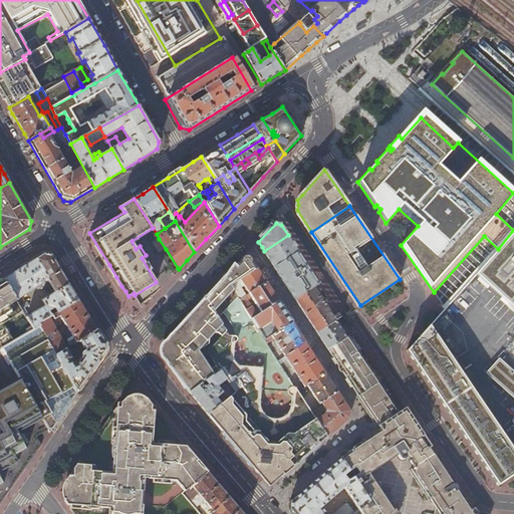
[(477,272),(513,306),(513,230),(498,249),(477,272)]
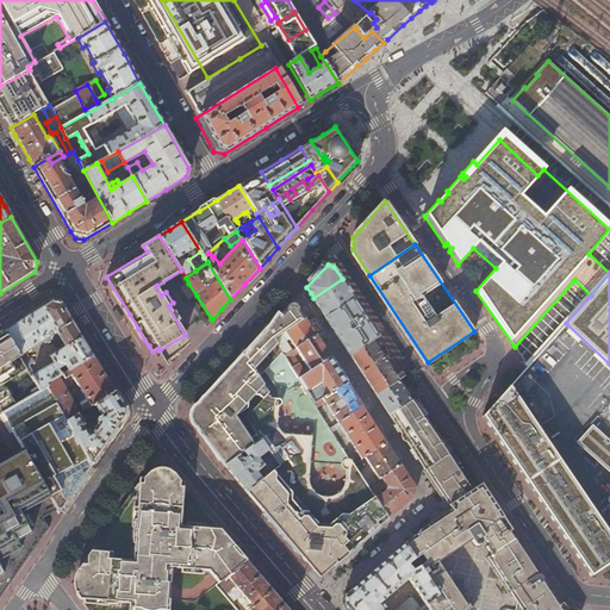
[(321,307),(327,318),(334,313),(353,300),(355,299),(356,299),(342,279),(313,298),(321,307)]
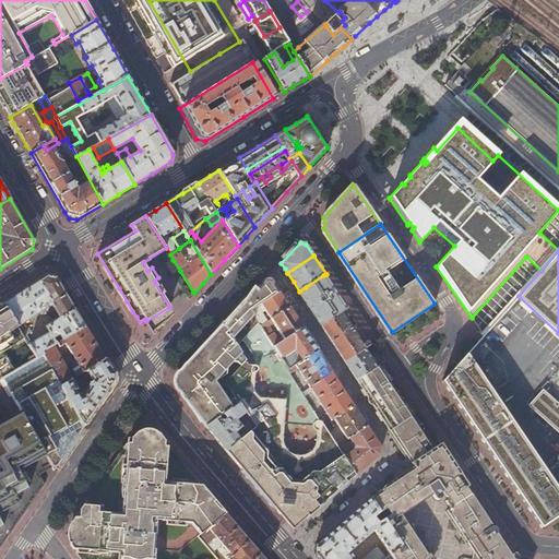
[(180,271),(173,260),(166,264),(174,275),(180,271)]
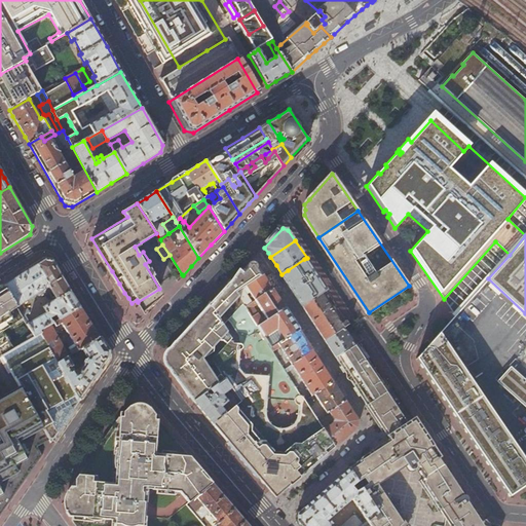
[(288,270),(308,302),(322,293),(325,291),(304,259),(288,270)]
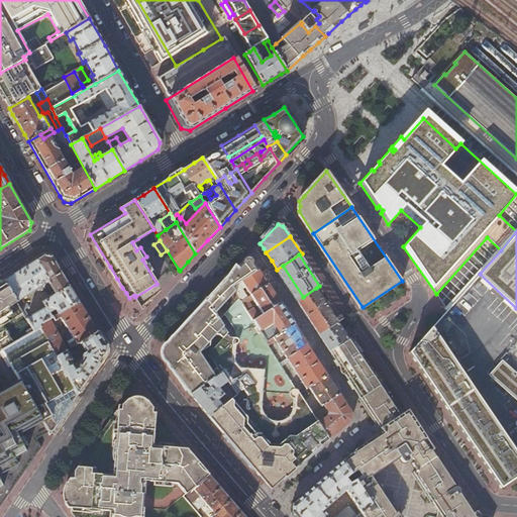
[(39,326),(80,303),(52,257),(48,256),(44,255),(5,282),(21,309),(25,306),(21,300),(40,288),(41,290),(45,288),(44,285),(48,283),(56,295),(42,303),(46,308),(27,319),(35,332),(40,328),(39,326)]
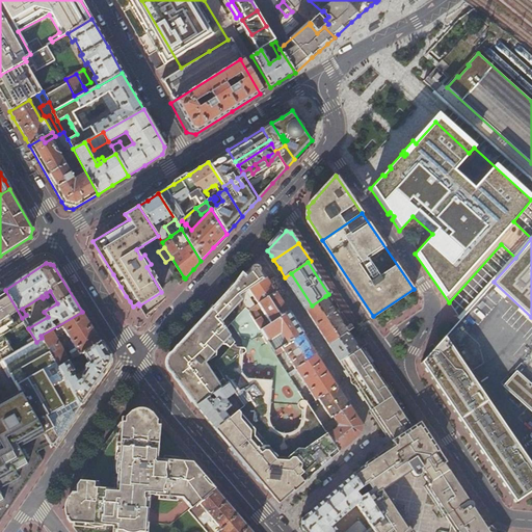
[(234,287),(240,297),(250,290),(267,280),(258,264),(256,265),(254,265),(244,275),(240,281),(241,282),(240,283),(238,283),(234,287)]
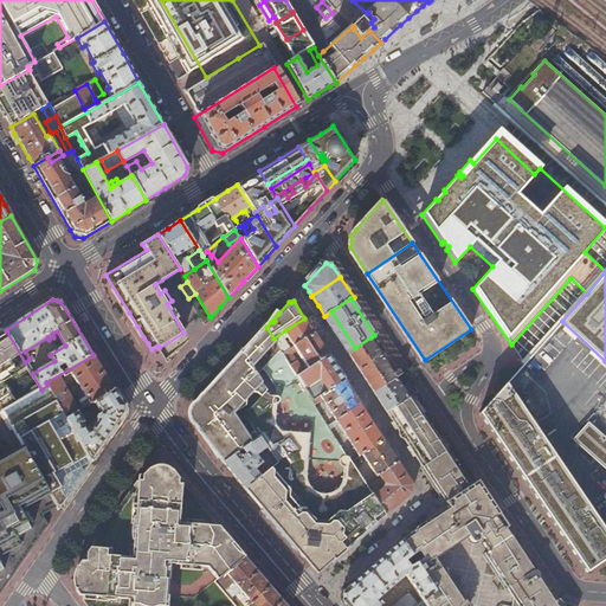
[(295,347),(315,334),(309,324),(304,318),(285,330),(295,347)]
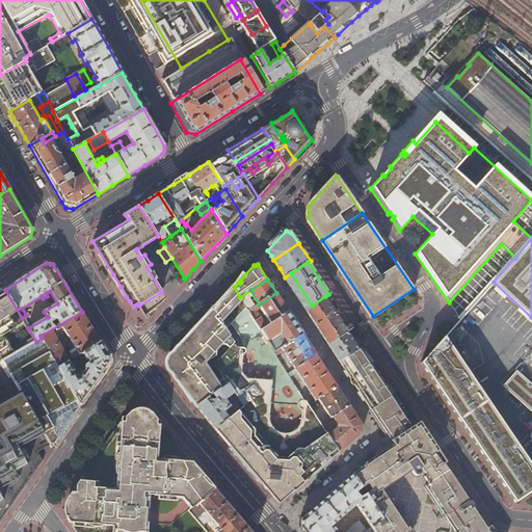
[(214,365),(241,348),(238,347),(237,346),(235,343),(236,341),(221,323),(242,300),(240,297),(234,287),(214,309),(192,331),(212,362),(214,365)]
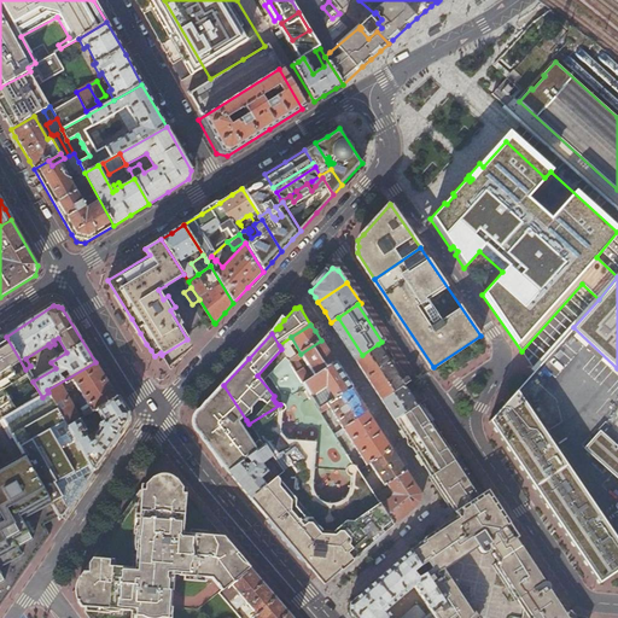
[(25,369),(6,337),(0,339),(0,420),(4,419),(18,410),(5,390),(29,374),(25,369)]
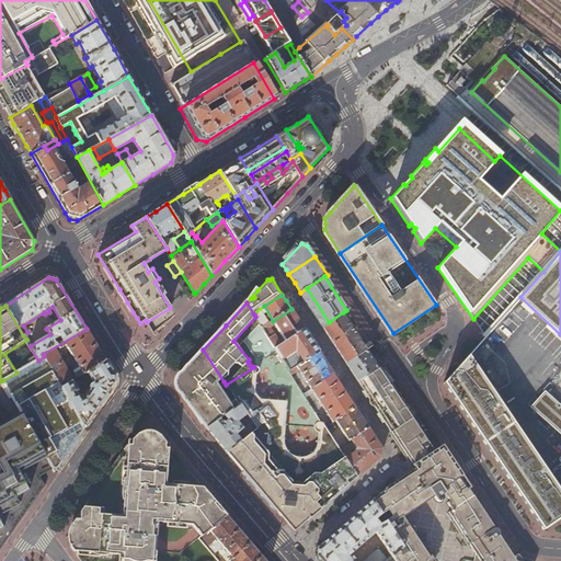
[(298,319),(292,309),(273,321),(262,328),(276,348),(287,341),(305,329),(298,319)]
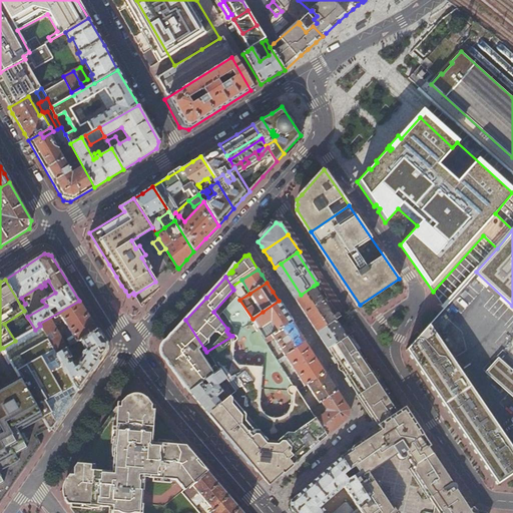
[(318,333),(336,321),(341,318),(338,314),(334,316),(314,286),(301,295),(295,299),(306,315),(318,333)]
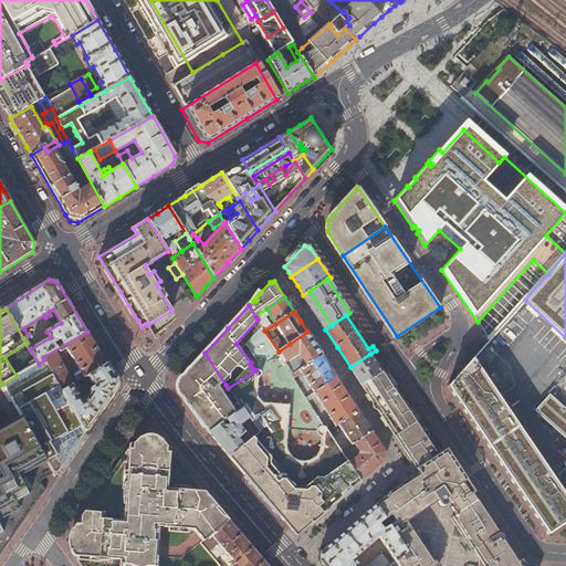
[(97,349),(87,332),(43,357),(44,359),(63,391),(73,385),(75,384),(60,357),(69,353),(82,374),(76,377),(79,381),(87,376),(107,364),(97,349)]
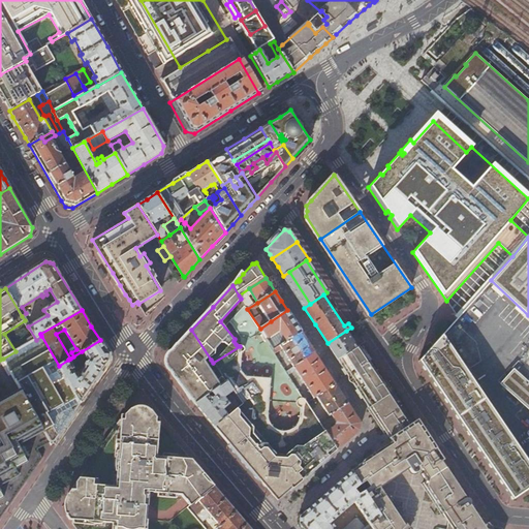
[(285,343),(302,332),(290,315),(287,310),(271,321),(285,343)]
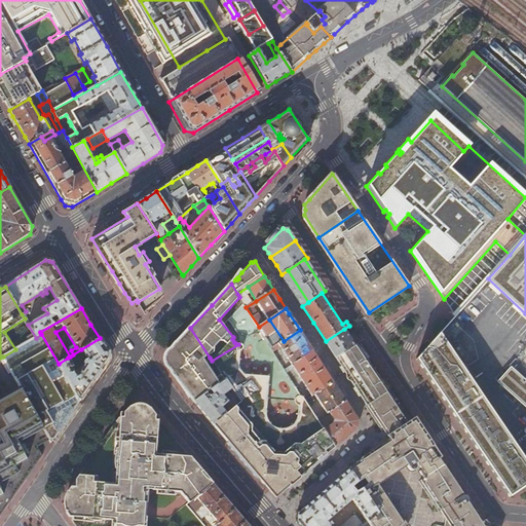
[(175,376),(178,380),(210,358),(190,328),(170,351),(168,355),(167,360),(168,364),(170,369),(175,376)]
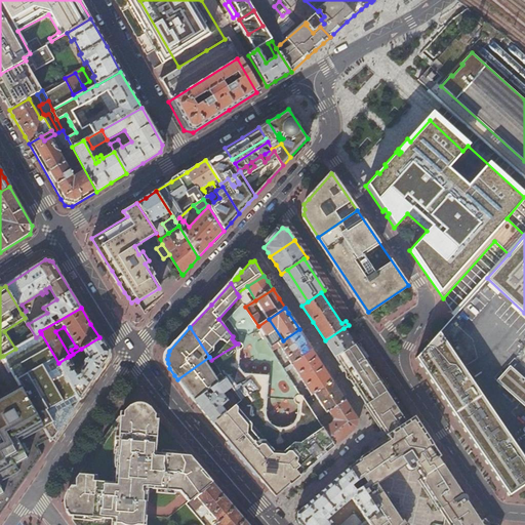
[(335,357),(355,345),(344,328),(325,340),(331,350),(335,357)]
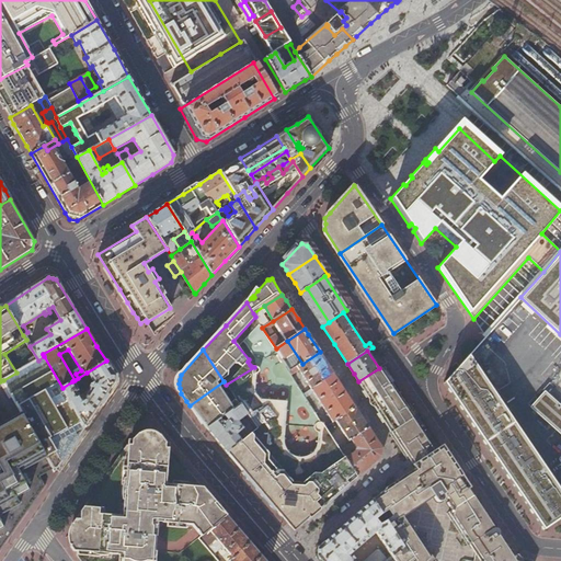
[(312,389),(334,375),(327,364),(320,352),(302,364),(290,371),(293,376),(300,370),(312,389)]
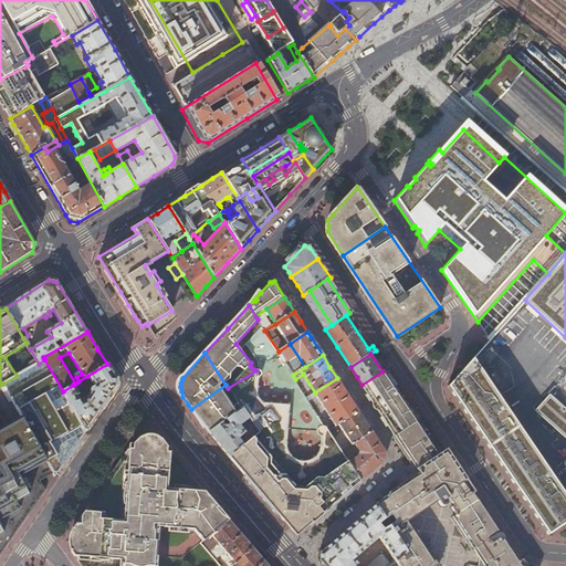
[(464,368),(448,386),(547,535),(565,521),(565,490),(474,357),(472,359),(474,363),(465,369),(464,368)]
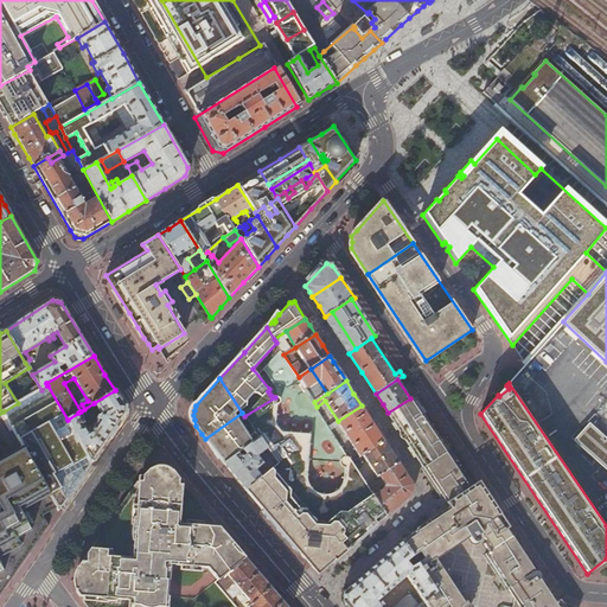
[(58,483),(93,462),(48,385),(42,390),(18,403),(4,411),(58,506),(64,504),(68,499),(58,483)]
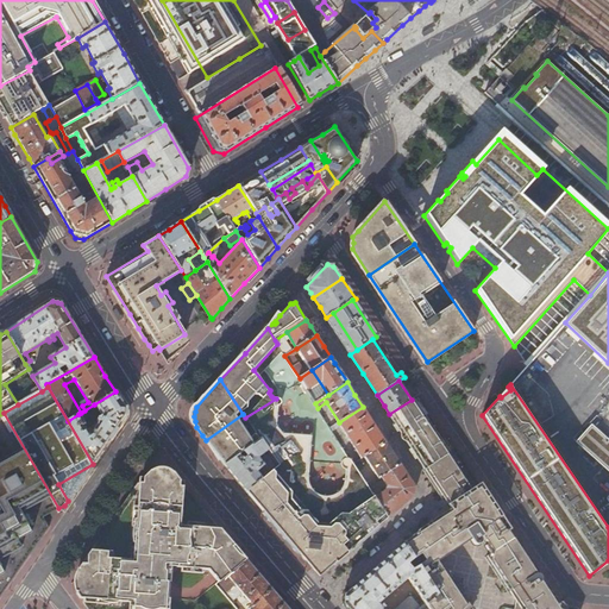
[(123,401),(115,391),(94,405),(101,416),(88,425),(85,425),(79,414),(68,421),(93,464),(126,416),(127,409),(123,401)]
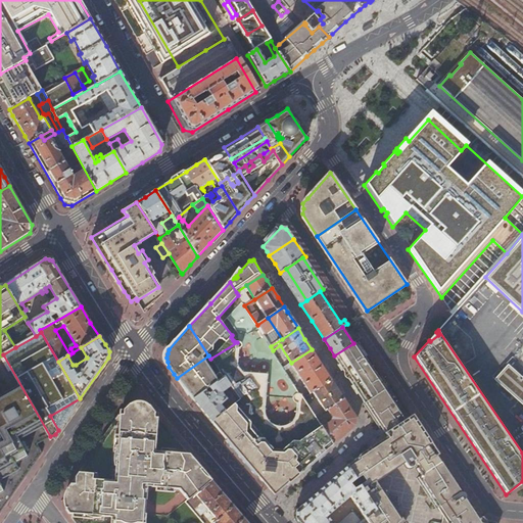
[(347,373),(368,361),(355,341),(353,343),(334,355),(345,373),(346,372),(347,373)]
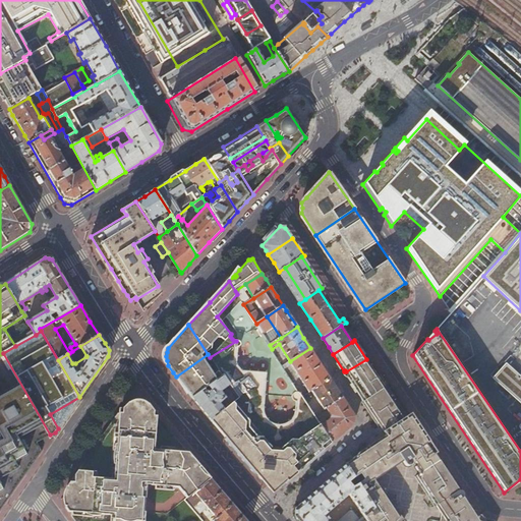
[(324,451),(333,443),(322,425),(317,419),(315,416),(308,405),(304,409),(300,408),(298,413),(295,418),(293,421),(290,423),(283,425),(278,425),(274,424),(270,421),(266,417),(263,411),(264,403),(264,388),(258,381),(258,377),(243,377),(243,370),(239,348),(240,347),(241,347),(241,346),(241,345),(241,344),(240,343),(236,341),(210,357),(222,378),(224,375),(239,398),(236,400),(250,420),(269,448),(271,450),(294,429),(301,440),(313,459),(324,451)]
